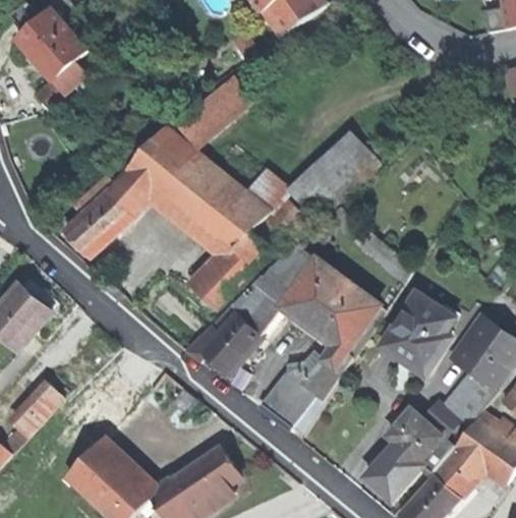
[(249,0),(259,11),(268,5),(275,0),(249,0)]
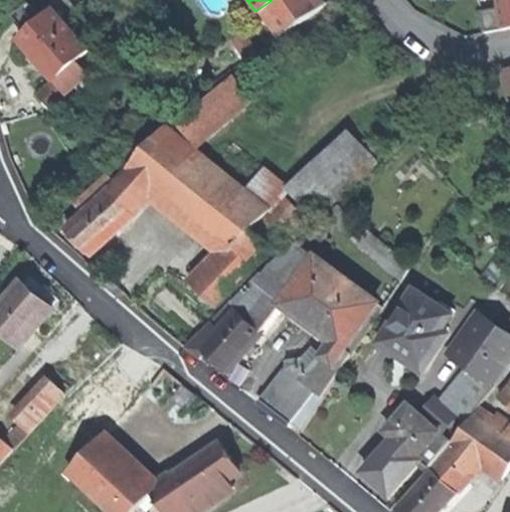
[(322,3),(320,0),(272,0),(265,5),(283,30),(322,3)]
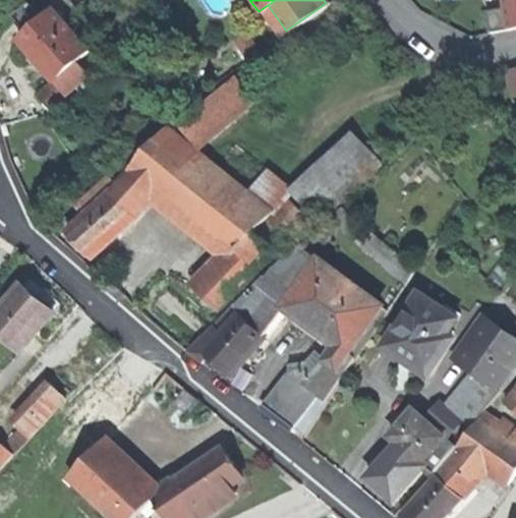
[(503,0),(507,27),(515,25),(515,0),(503,0)]
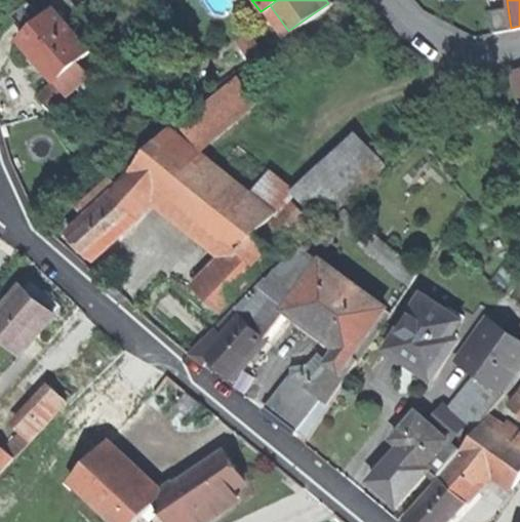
[(50,5),(14,36),(35,58),(51,78),(75,58),(87,47),(50,5)]
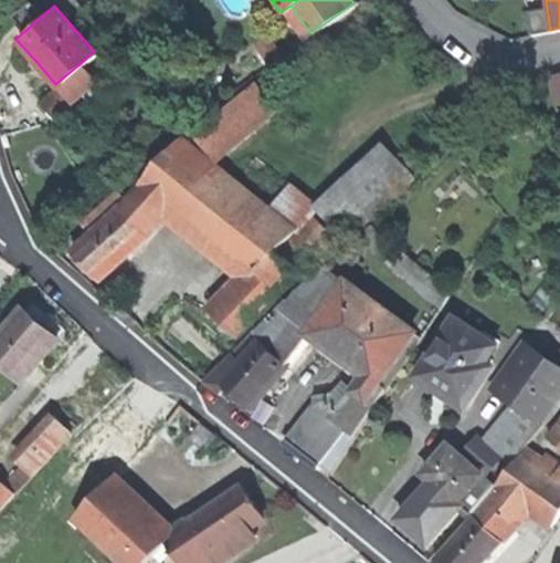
[(300,41),(310,33),(291,6),(281,12),(300,41)]
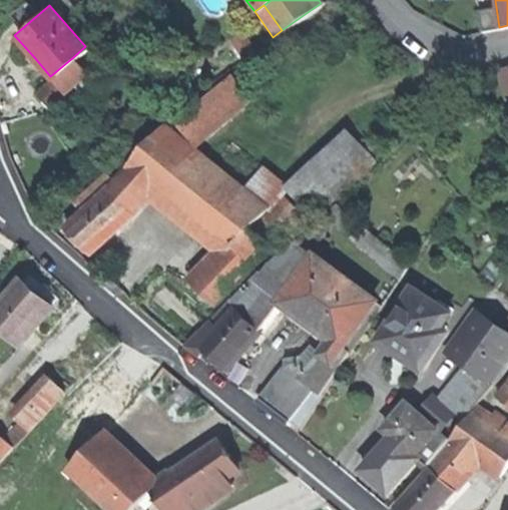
[(85,70),(73,57),(50,76),(62,90),(85,70)]
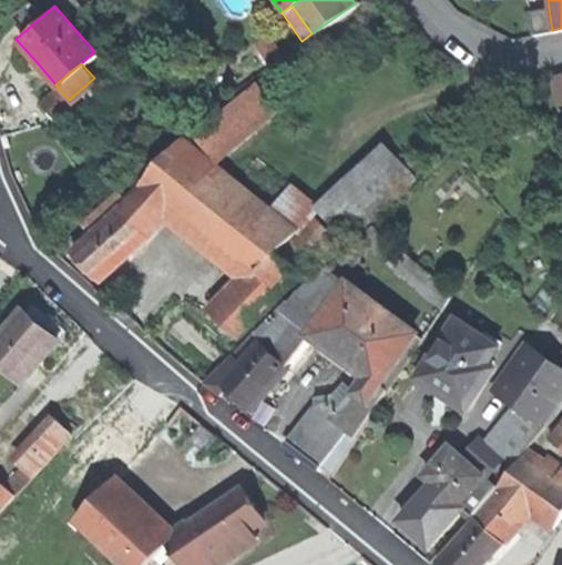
[(559,110),(561,109),(561,72),(549,77),(559,110)]
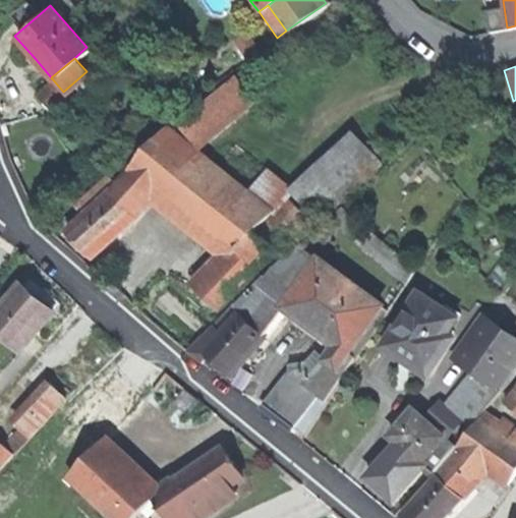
[(234,72),(165,125),(192,147),(253,97),(234,72)]
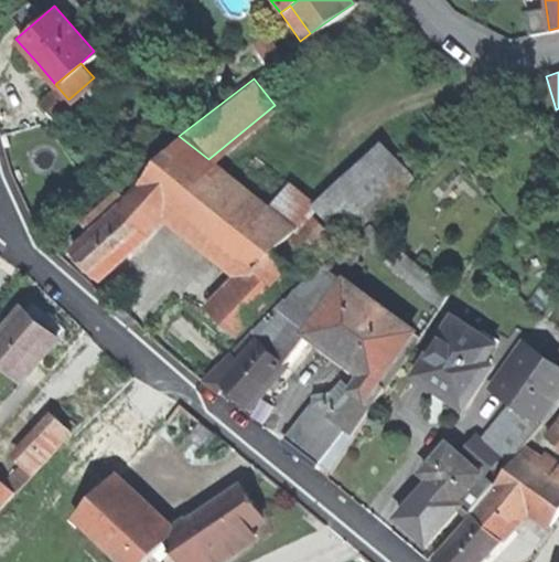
[(179,136),(130,190),(118,201),(144,231),(168,205),(251,268),(272,246),(292,225),(208,159),(179,136)]
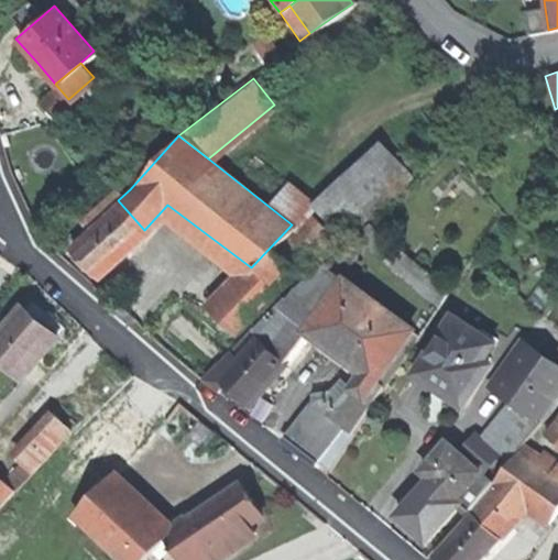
[(312,202),(342,235),(409,174),(379,141),(312,202)]
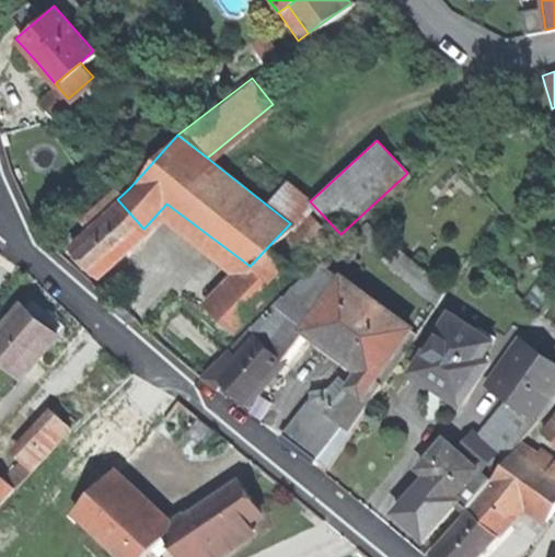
[(84,259),(95,271),(143,229),(117,199),(129,188),(120,178),(79,217),(89,227),(70,243),(84,259)]
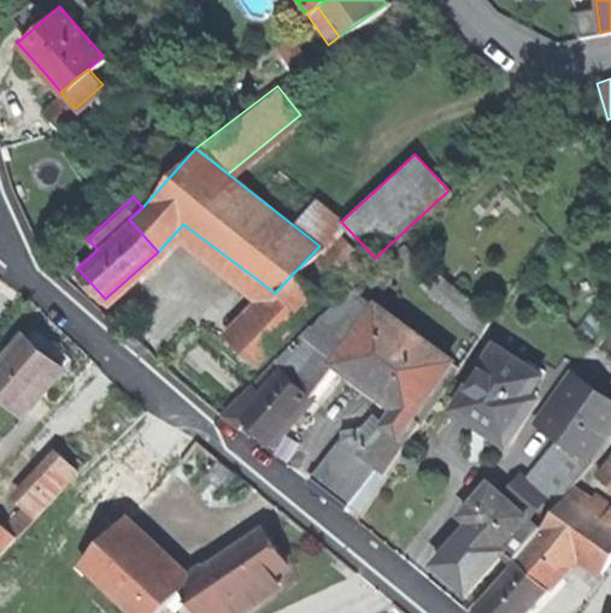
[(340,239),(306,275),(321,289),(329,296),(363,260),(340,239)]
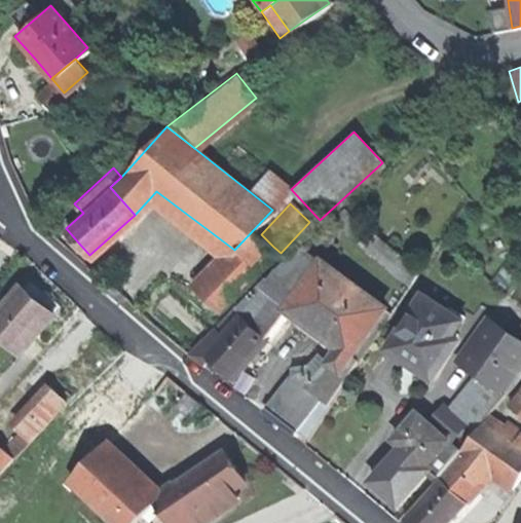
[(261,234),(254,229),(234,250),(197,289),(217,307),(273,247),(261,234)]
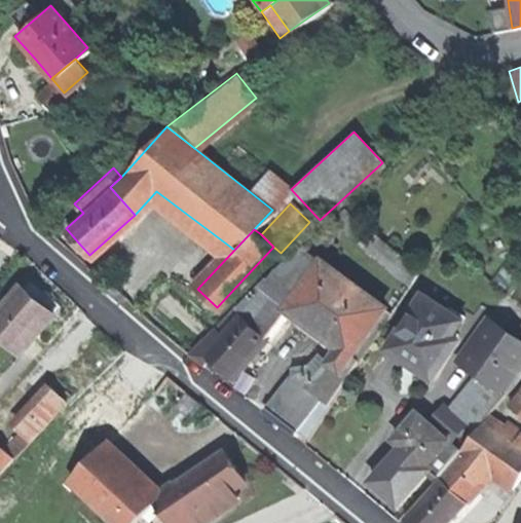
[(275,273),(263,288),(281,304),(301,321),(337,349),(339,347),(348,352),(361,334),(381,305),(305,251),(285,278),(275,273)]
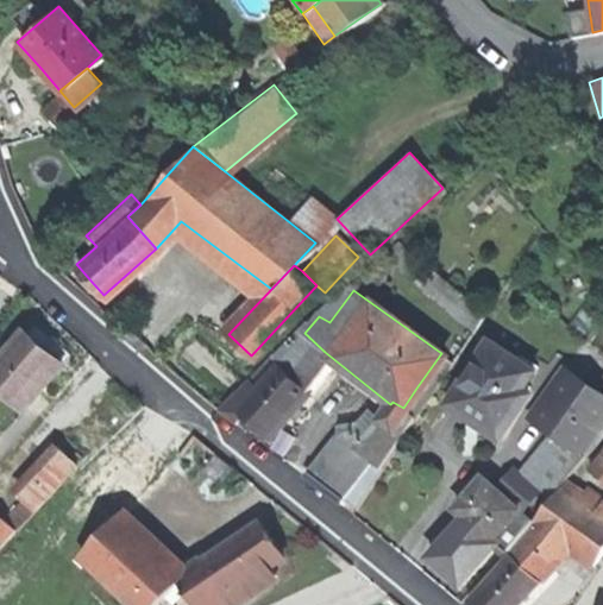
[(299,327),(271,355),(277,360),(305,333),(299,327)]
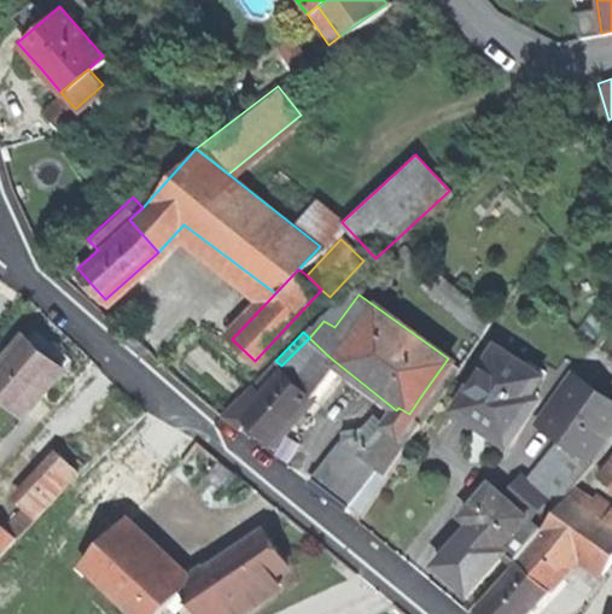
[(19,333),(0,355),(0,362),(18,340),(54,370),(58,366),(38,349),(19,333)]
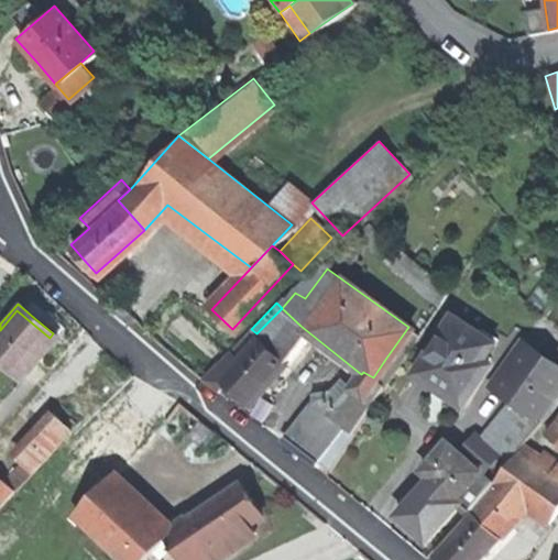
[(282,308),(256,333),(279,353),(301,326),(282,308)]
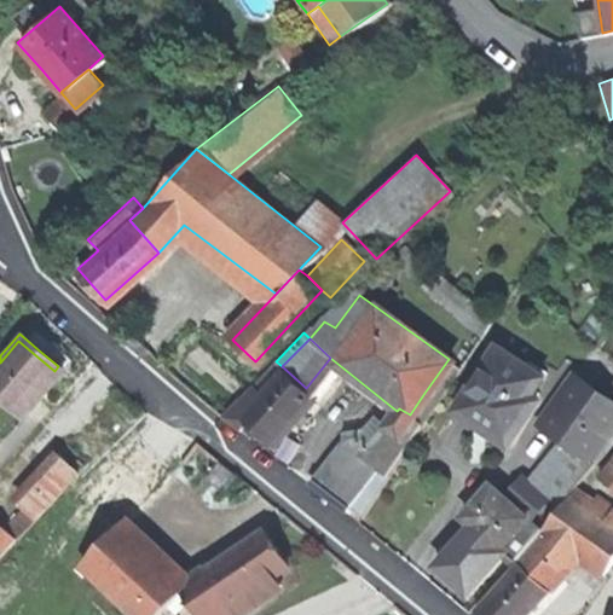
[(0,399),(17,415),(55,371),(18,341),(0,363),(0,399)]
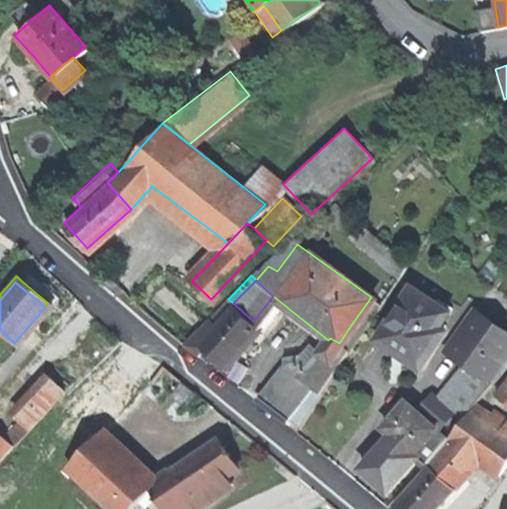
[(408,285),(373,338),(384,345),(392,351),(393,349),(418,366),(442,330),(436,326),(423,317),(433,302),(408,285)]
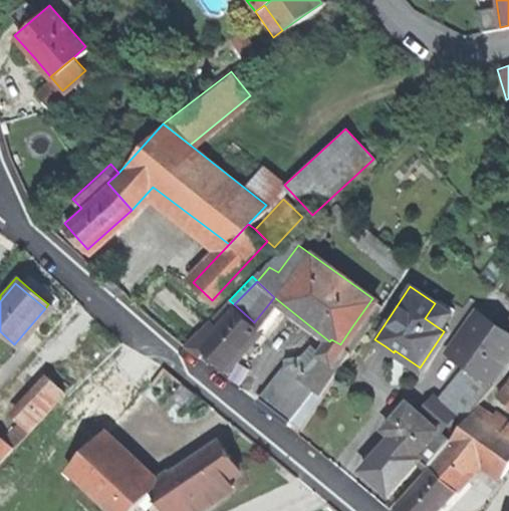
[(196,355),(204,346),(199,342),(234,304),(229,300),(210,319),(207,316),(180,342),(196,355)]
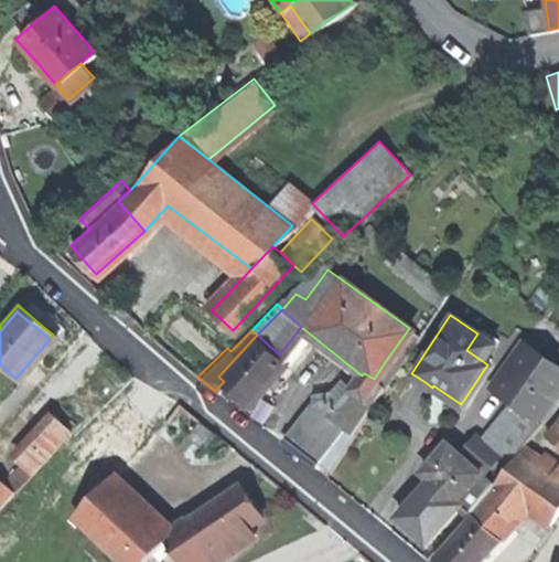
[(492,342),(477,333),(466,350),(481,360),(492,342)]
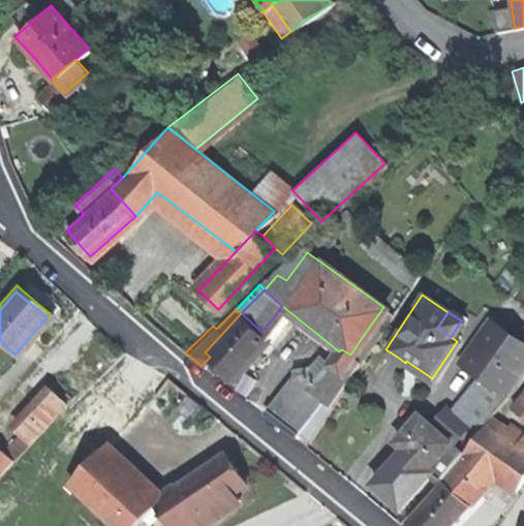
[(241,313),(205,352),(210,357),(222,368),(232,377),(268,338),(262,332),(241,313)]
